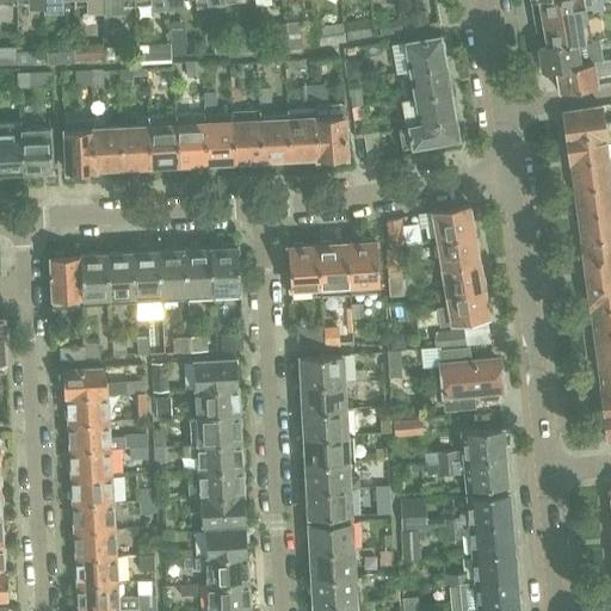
[(104,0),(104,6),(105,13),(136,12),(134,0),(104,0)]
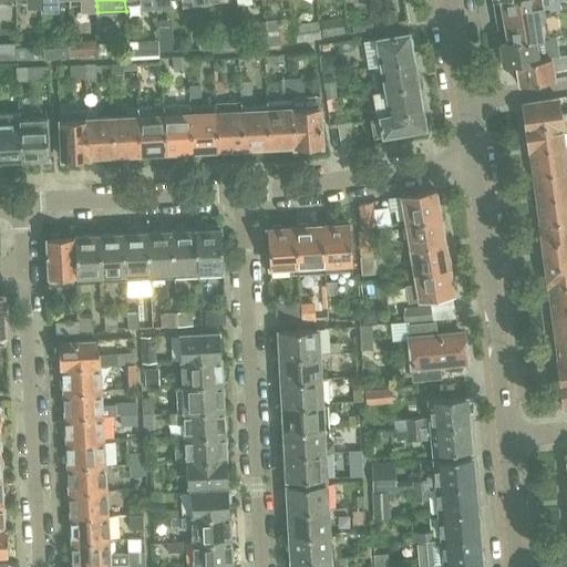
[(155,0),(124,0),(126,11),(127,11),(126,2),(142,1),(143,10),(156,9),(155,0)]
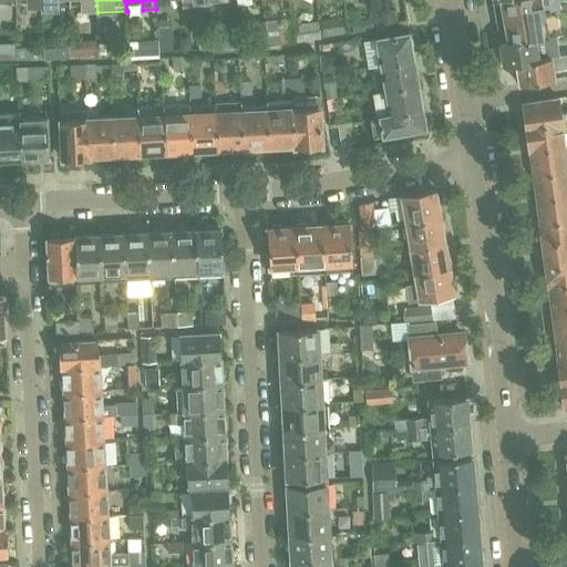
[(566,0),(492,0),(495,16),(504,14),(508,41),(547,35),(554,34),(566,32),(566,0)]
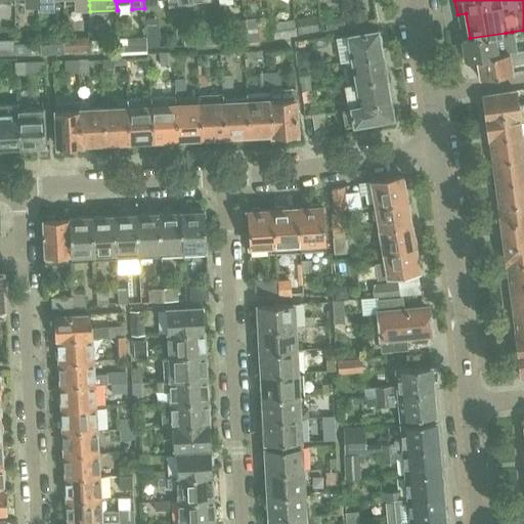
[(345,11),(347,25),(368,20),(366,7),(345,11)]
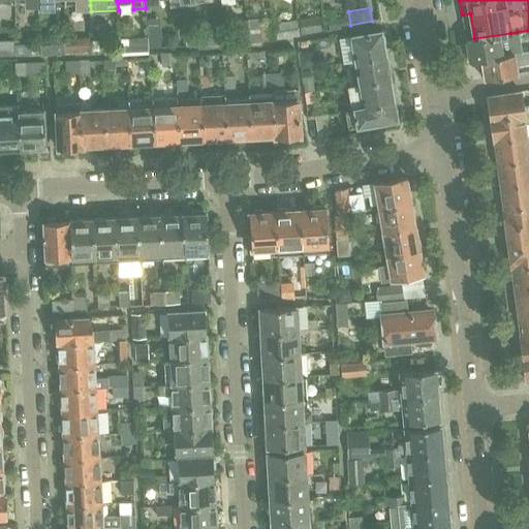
[(302,34),(324,30),(321,13),(299,19),(302,34)]
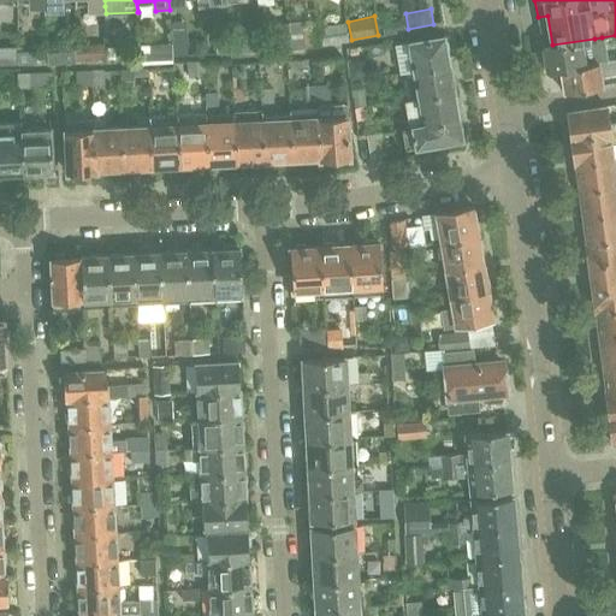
[(383,22),(384,33),(384,35),(406,33),(404,18),(383,22)]
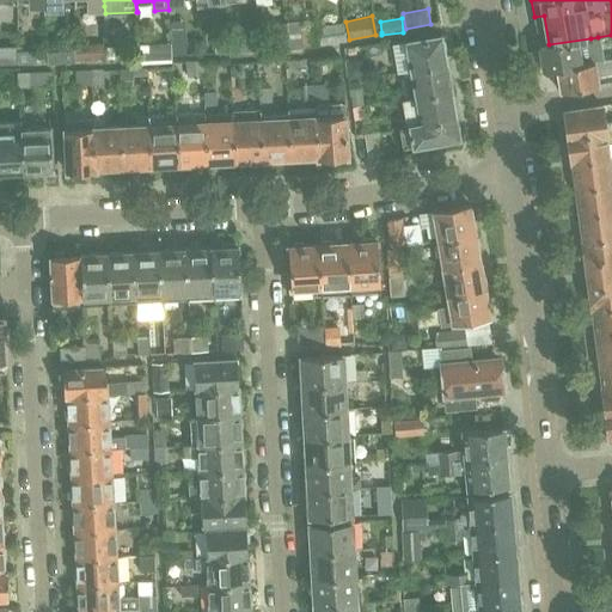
[(289,48),(303,47),(300,20),(287,22),(289,48)]
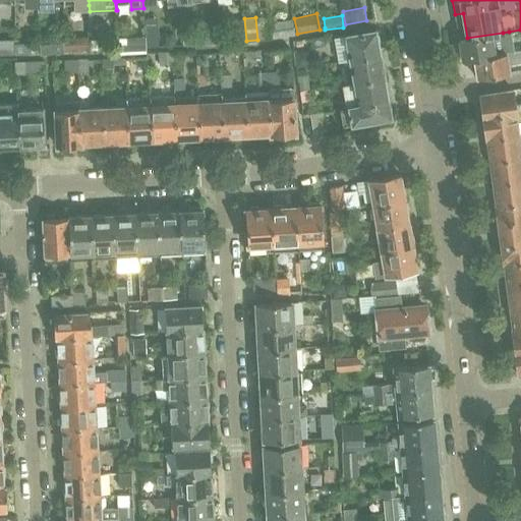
[(246,41),(244,18),(234,19),(235,41),(246,41)]
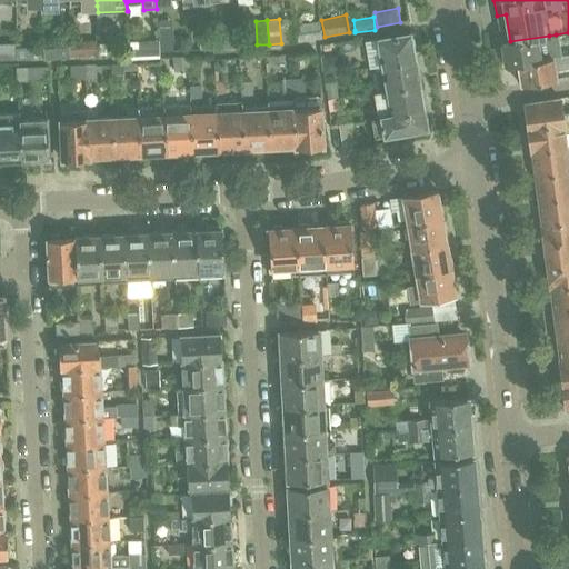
[(296,42),(322,38),(320,20),(293,25),(296,42)]
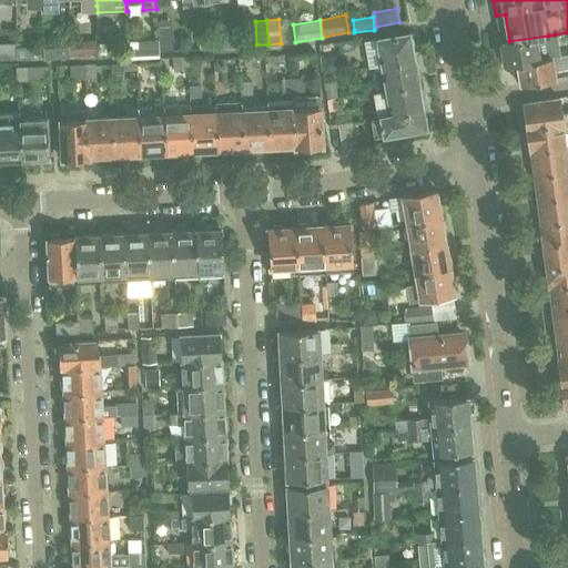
[(376,39),(381,64),(414,58),(409,32),(376,39)]
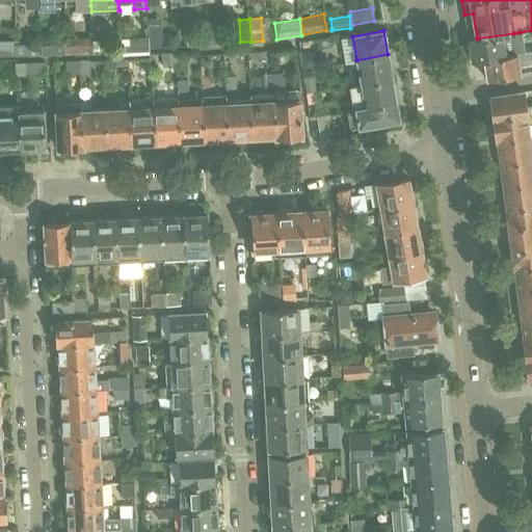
[(201,33),(186,34),(187,45),(201,44),(201,36),(201,33)]
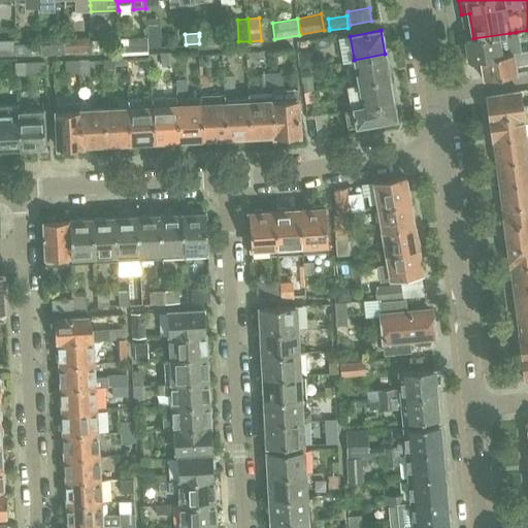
[(509,33),(473,38),(464,40),(467,60),(481,58),(514,53),(513,41),(512,41),(509,33)]
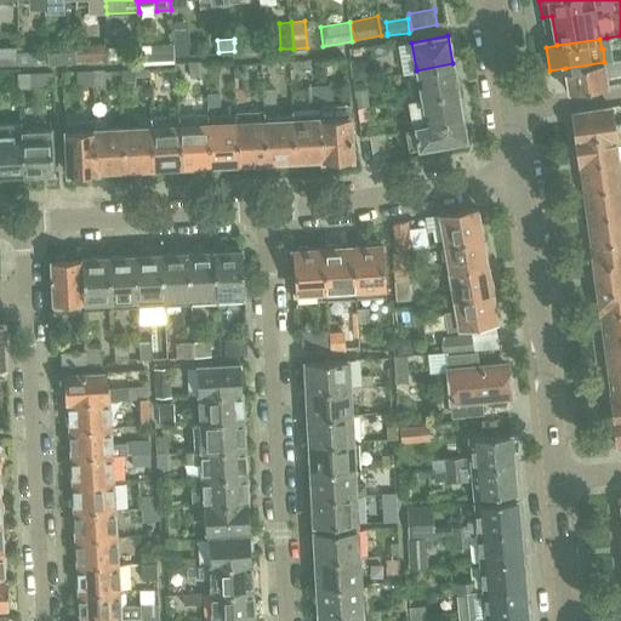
[(163,62),(176,61),(175,58),(175,56),(174,41),(161,41),(163,62)]
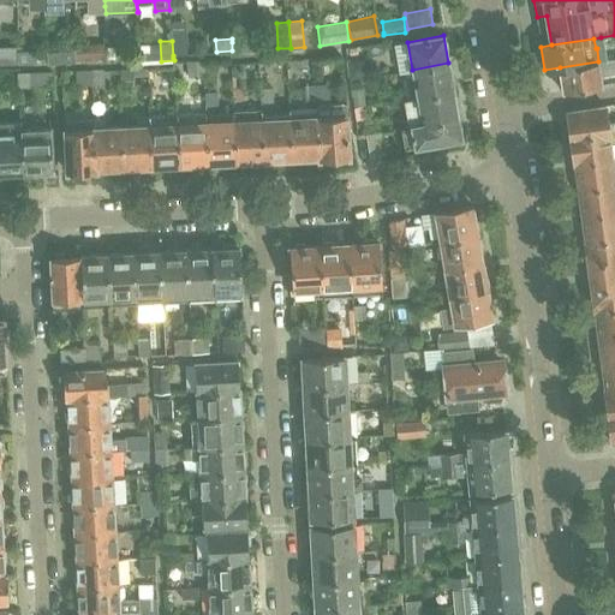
[(105,42),(94,42),(71,43),(73,60),(95,59),(106,58),(106,46),(105,46),(105,42)]
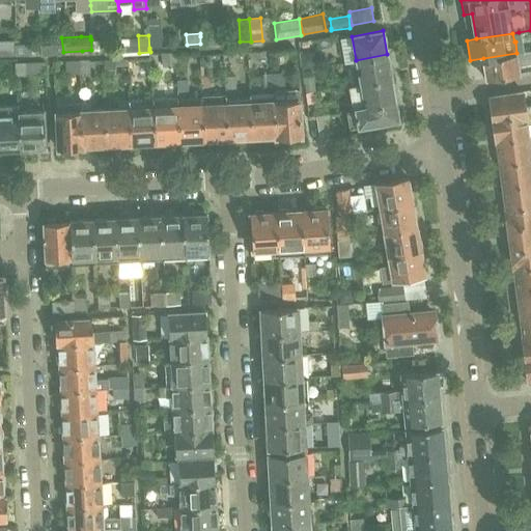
[(3,42),(0,44),(0,54),(14,54),(12,40),(3,42)]
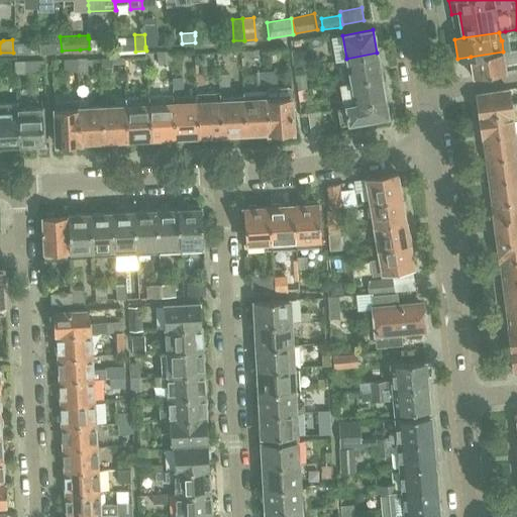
[(39,41),(39,42),(39,50),(50,49),(50,40),(39,41)]
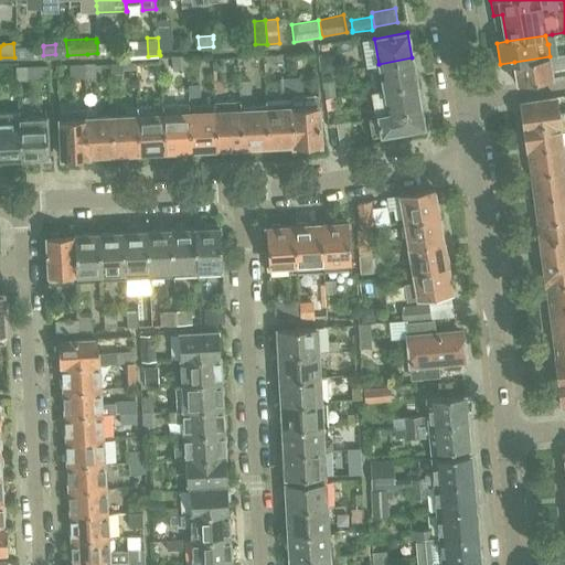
[(110,57),(129,56),(128,45),(109,48),(110,57)]
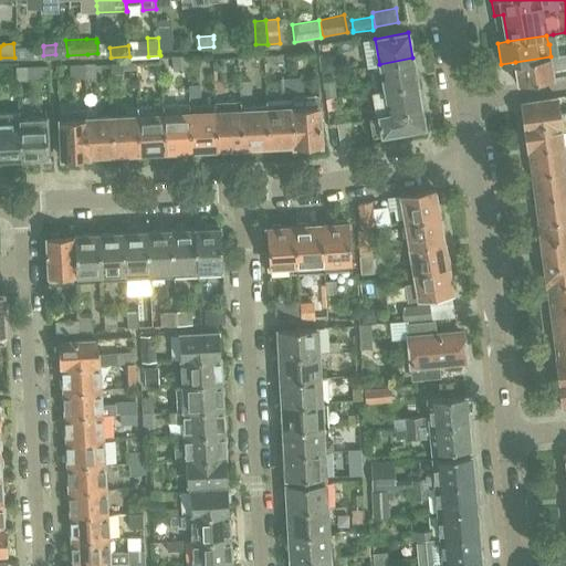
[(334,45),(320,48),(324,74),(338,71),(334,45)]
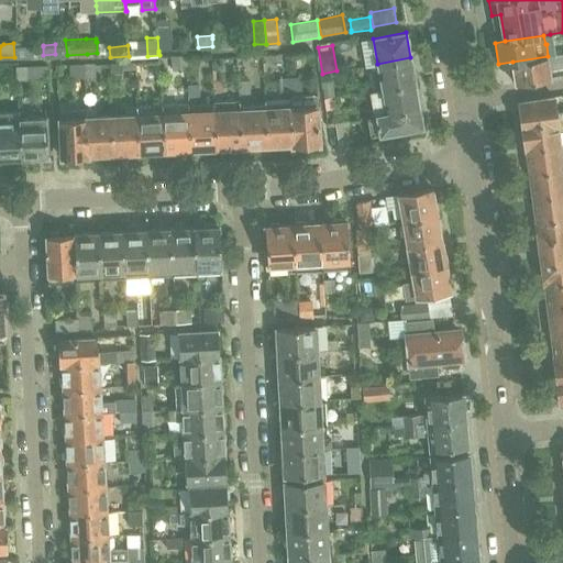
[(43,55),(43,46),(14,48),(15,58),(43,56),(43,55)]
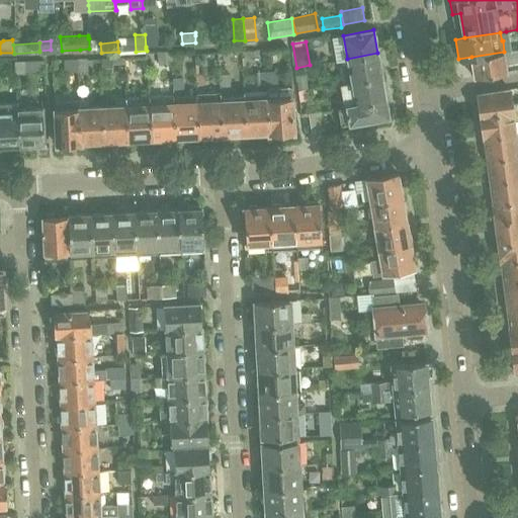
[(159,64),(173,64),(172,50),(158,51),(159,64)]
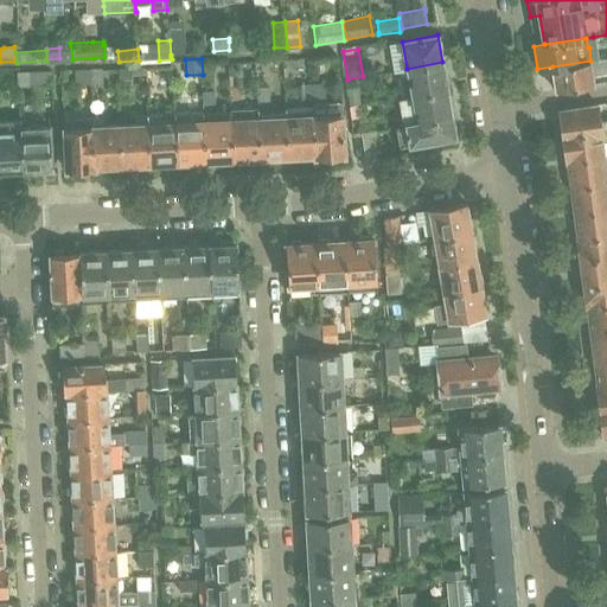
[(590,61),(553,66),(556,91),(594,85),(590,61)]
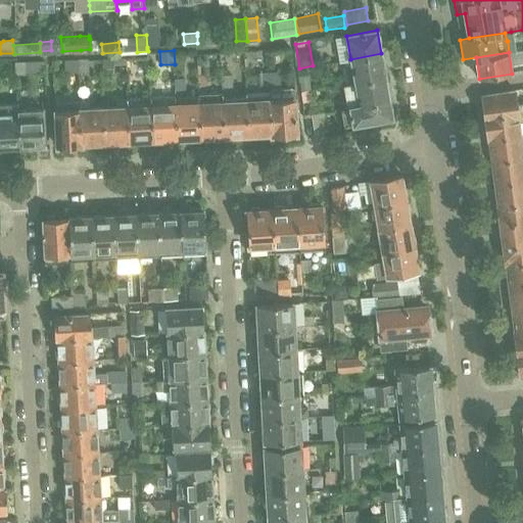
[(342,60),(346,84),(385,78),(381,53),(350,59),(342,60)]
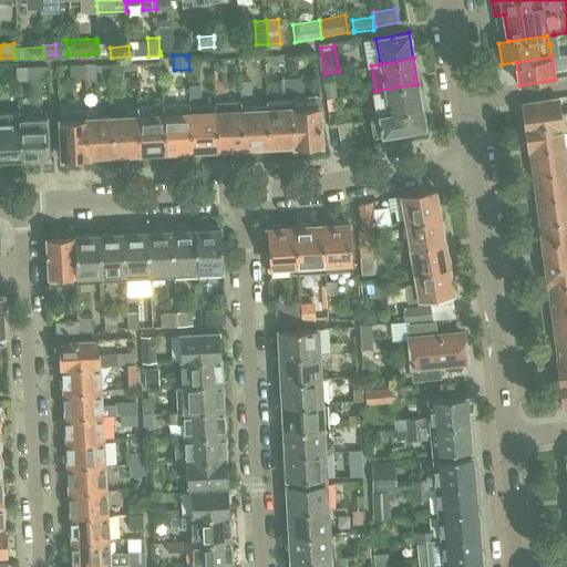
[(85,76),(84,63),(62,64),(62,78),(85,76)]
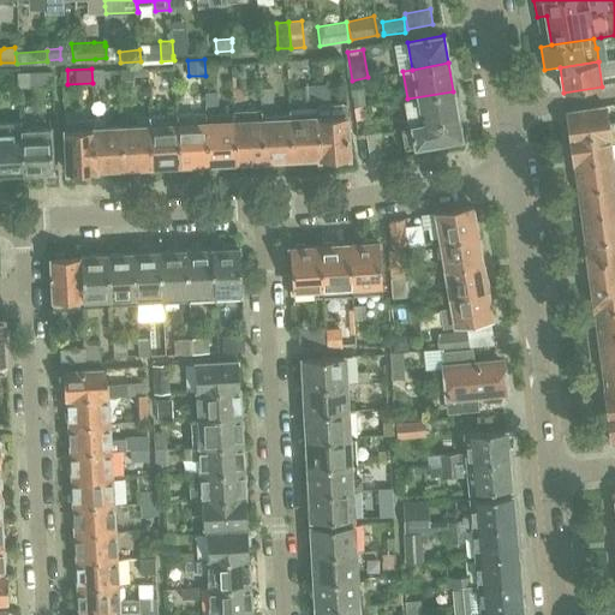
[(103,69),(91,69),(93,83),(105,83),(103,69)]
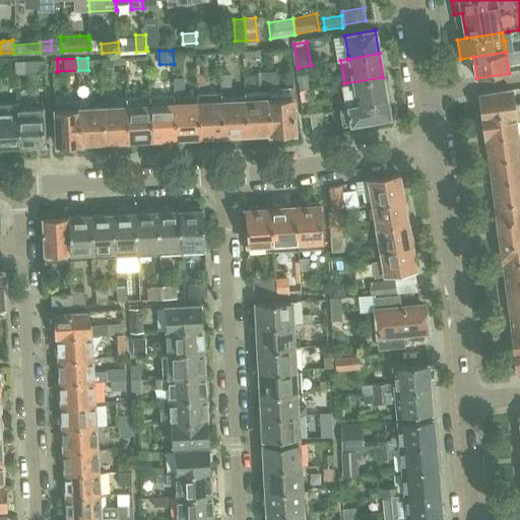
[(44,59),(26,60),(15,61),(15,73),(26,72),(45,71),(44,59)]
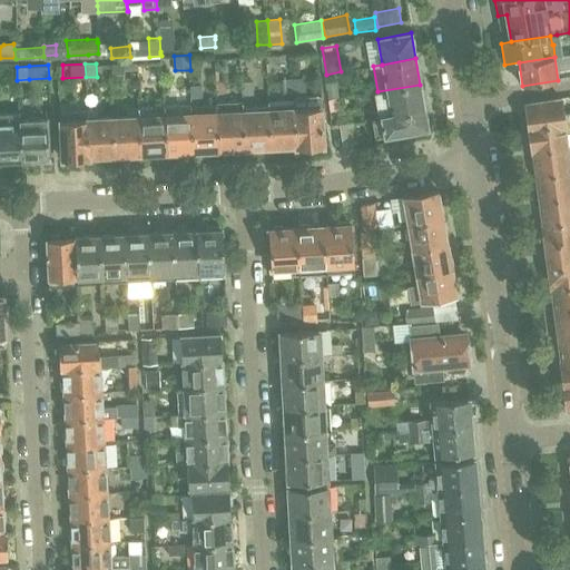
[(111,77),(125,76),(124,65),(110,66),(111,77)]
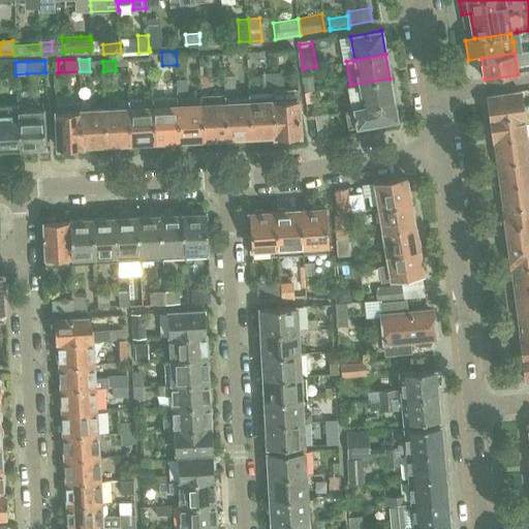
[(301,71),(303,84),(312,83),(311,69),(301,71)]
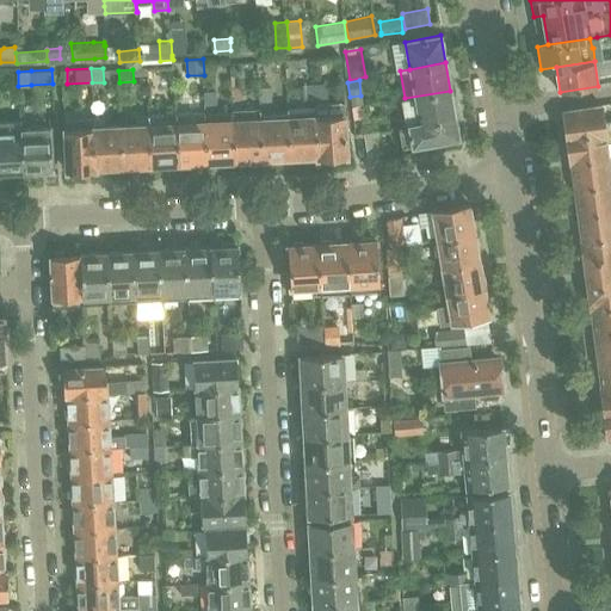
[(302,85),(303,99),(328,97),(327,82),(302,85)]
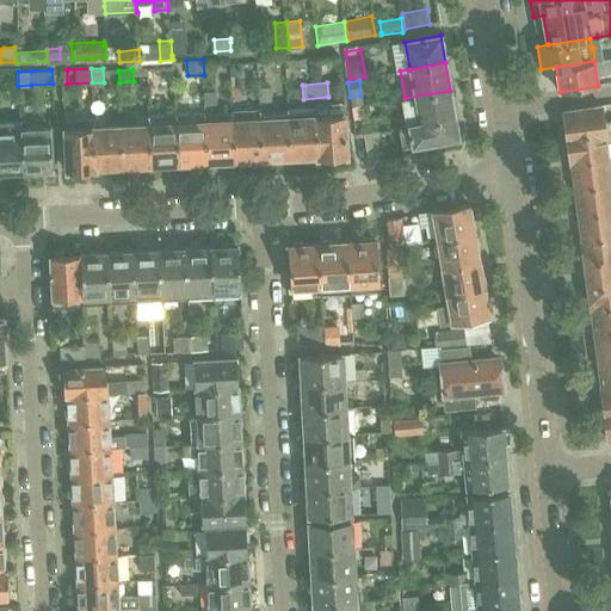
[(241,99),(241,86),(230,87),(232,99),(241,99)]
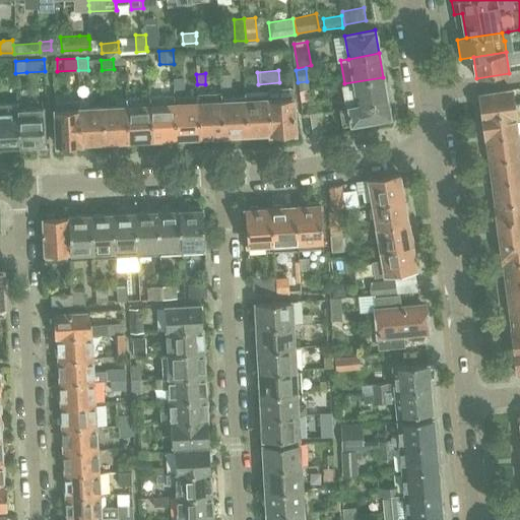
[(219,73),(220,86),(232,85),(232,73),(219,73)]
